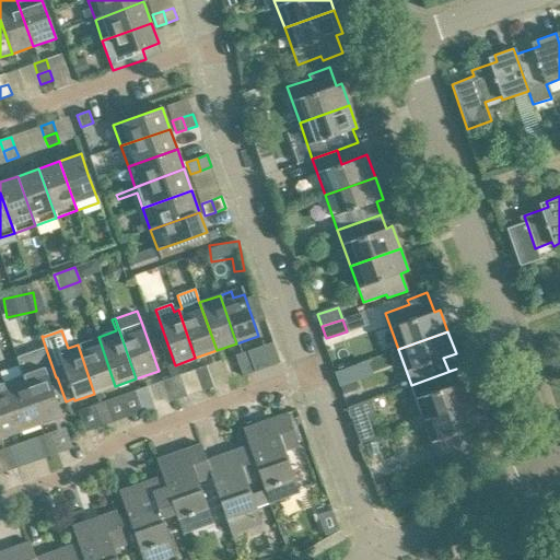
[(94,394),(115,386),(98,337),(78,345),(94,394)]
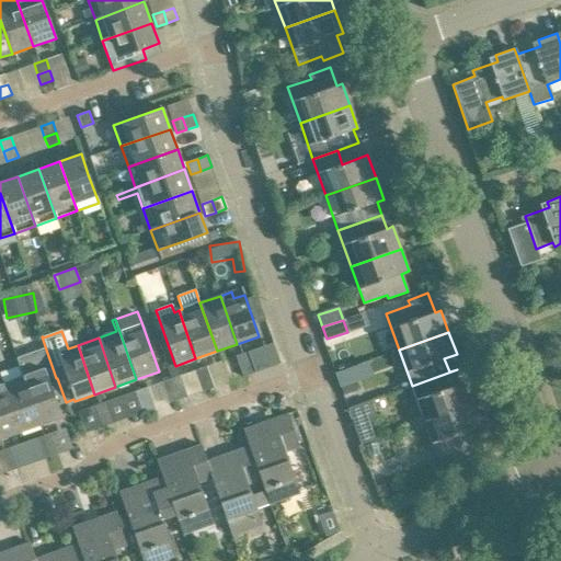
[(57,405),(66,402),(57,378),(56,378),(46,350),(16,359),(23,376),(39,425),(61,418),(57,405)]
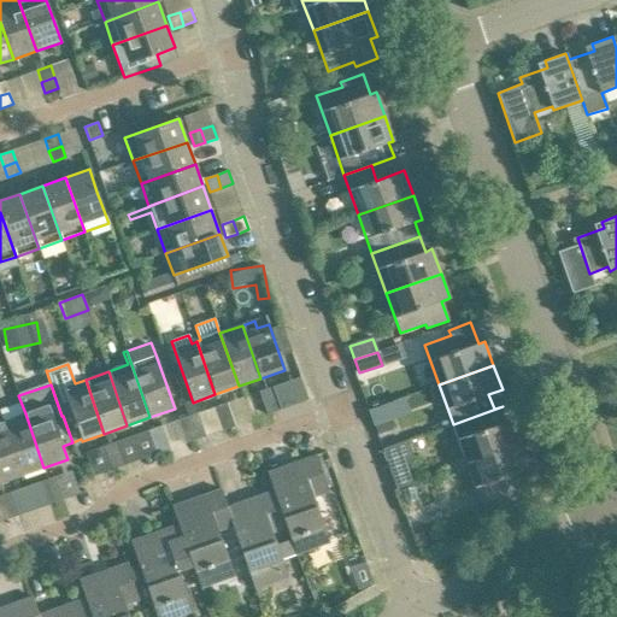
[(263,403),(276,398),(272,387),(259,392),(263,403)]
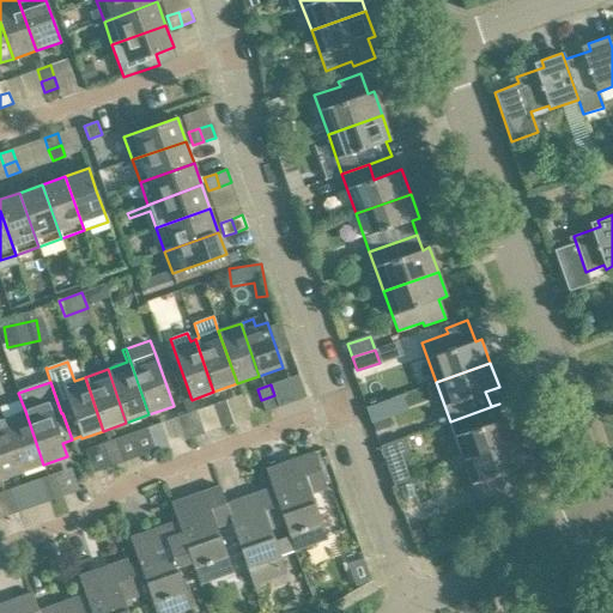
[(261,400),(266,412),(278,407),(274,395),(261,400)]
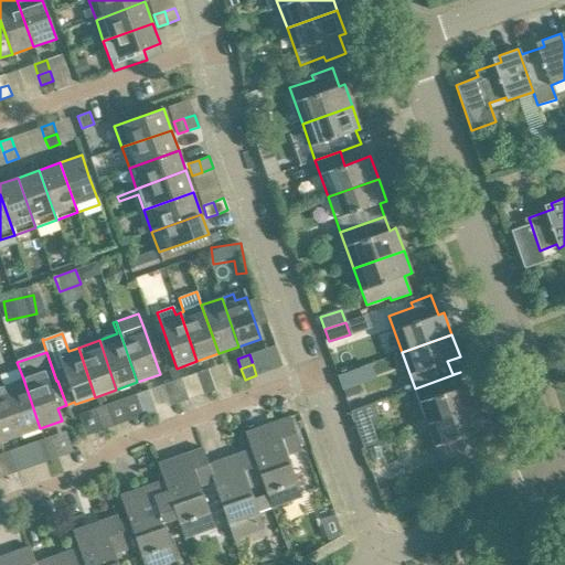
[(200,383),(211,380),(208,369),(195,373),(200,383)]
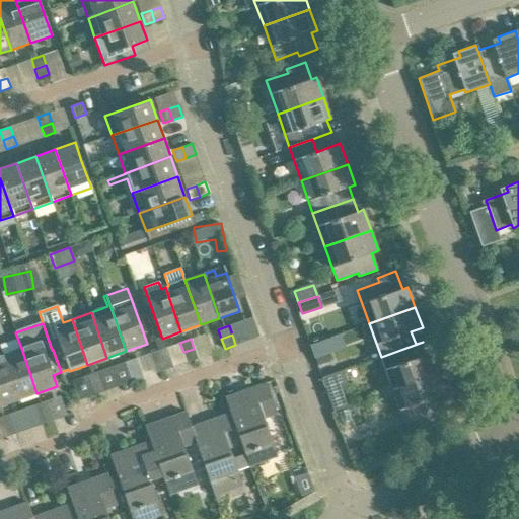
[(431,353),(427,354),(423,342),(381,357),(391,385),(378,389),(380,394),(439,374),(431,353)]
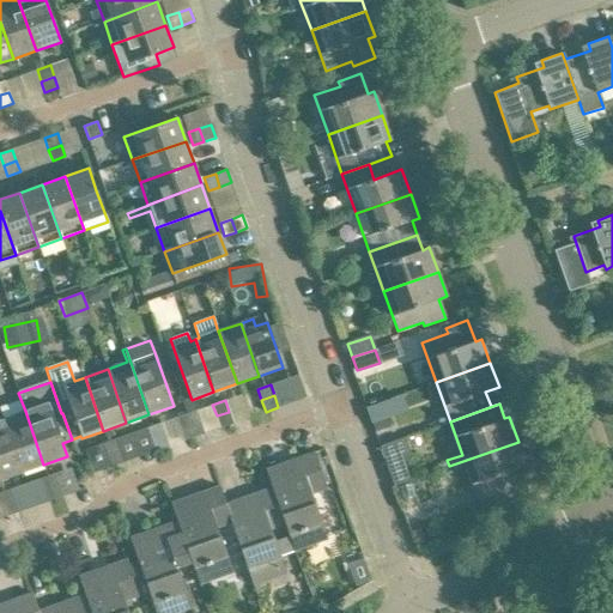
[(20,473),(43,465),(25,411),(1,419),(20,473)]
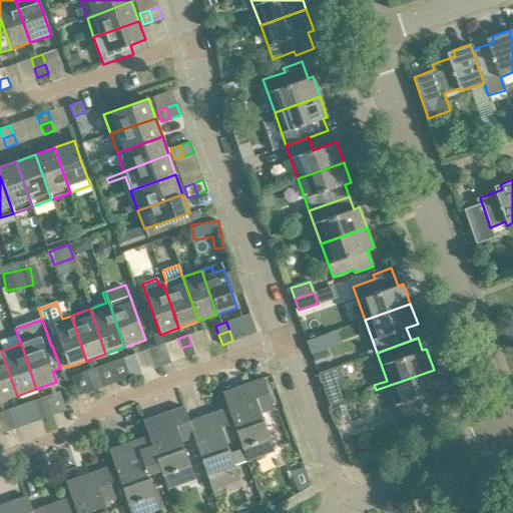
[(151,359),(167,353),(164,344),(147,350),(151,359)]
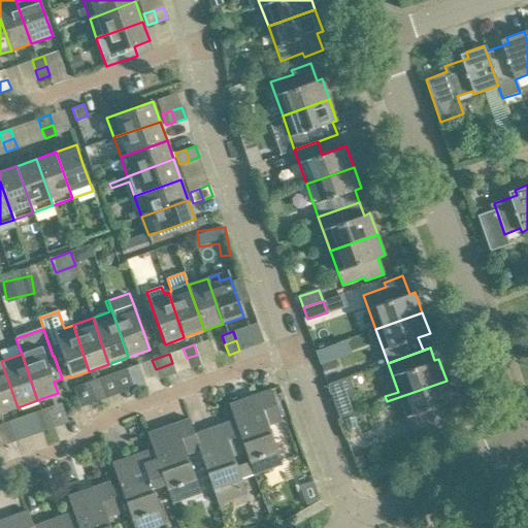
[(197,355),(187,358),(190,368),(201,364),(197,355)]
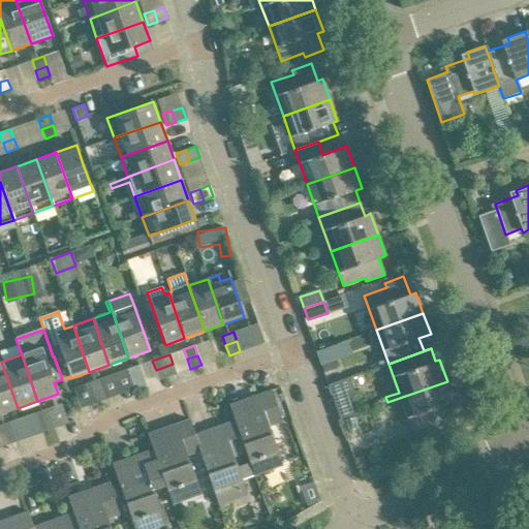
[(0,413),(18,408),(1,362),(0,362),(0,413)]
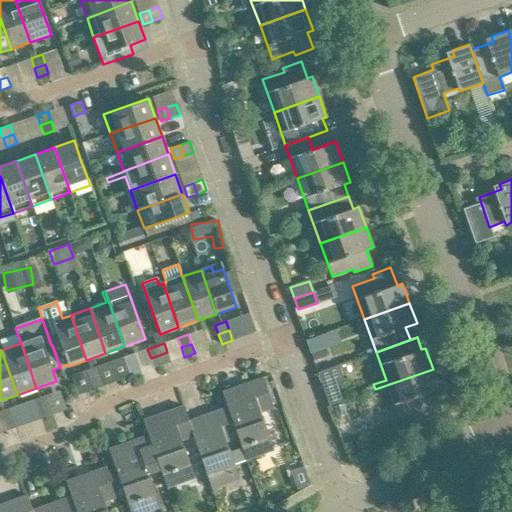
[(167,352),(151,358),(154,367),(170,362),(167,352)]
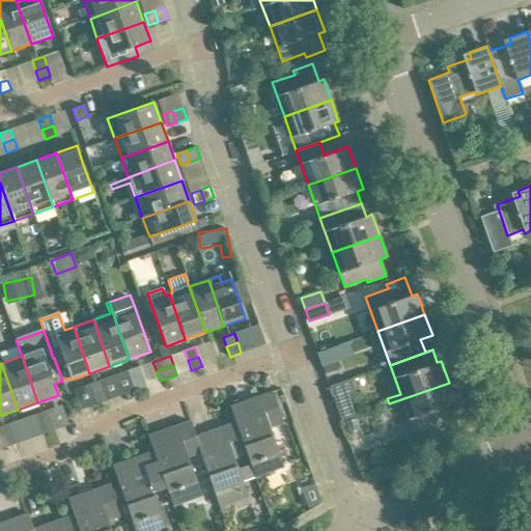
[(131,381),(142,376),(139,366),(128,370),(131,381)]
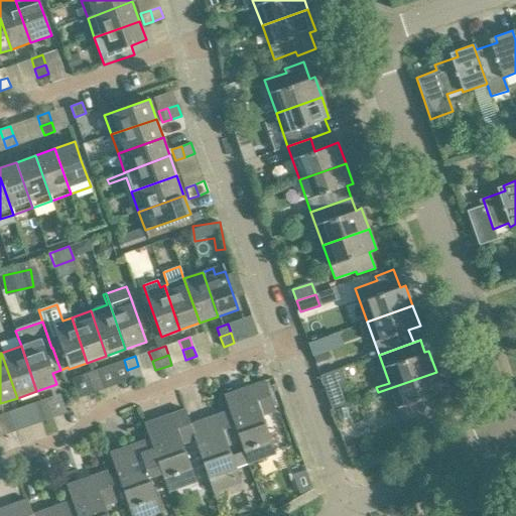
[(138,366),(127,370),(131,379),(142,375),(138,366)]
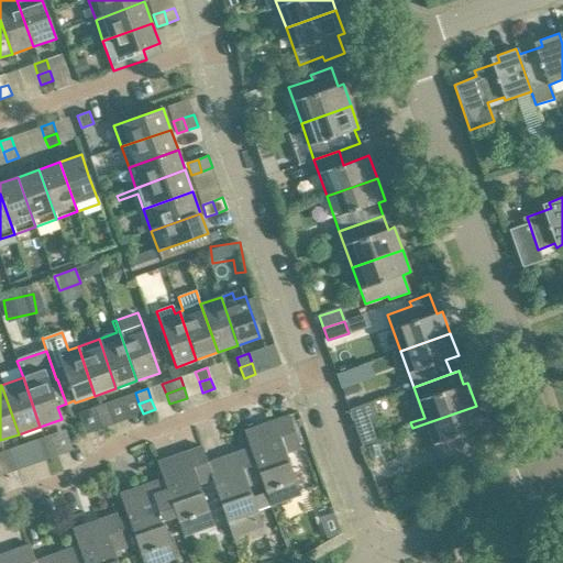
[(349,409),(361,445),(378,440),(371,419),(378,416),(373,400),(349,409)]
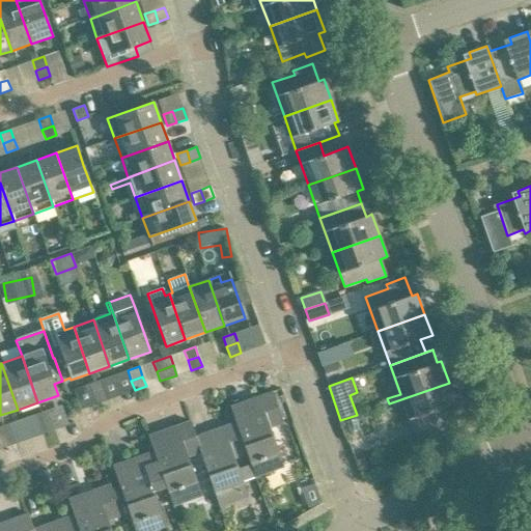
[(92,394),(104,390),(100,381),(89,385),(92,394)]
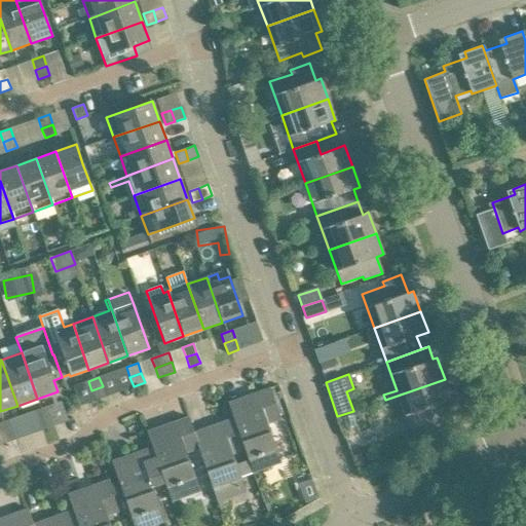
[(437,431),(435,425),(452,419),(446,402),(452,400),(445,379),(385,400),(387,405),(400,401),(405,416),(399,418),(409,447),(437,431)]
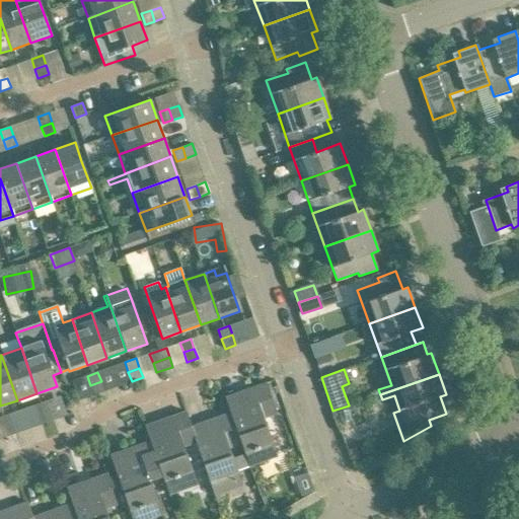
[(101,381),(90,385),(93,394),(104,390),(101,381)]
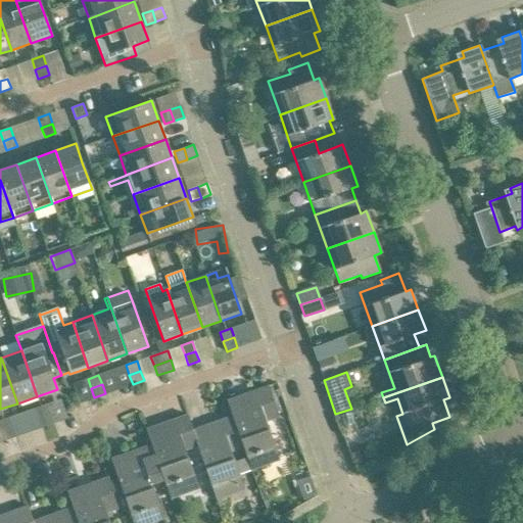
[(243,446),(251,470),(279,460),(266,421),(279,416),(269,385),(249,392),(250,396),(243,398),(241,395),(227,400),(232,416),(233,416),(244,446),(243,446)]
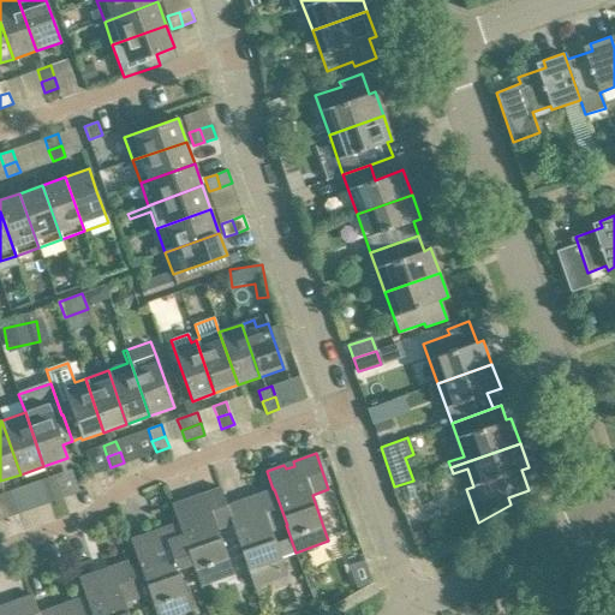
[(46,490),(59,487),(55,475),(42,479),(46,490)]
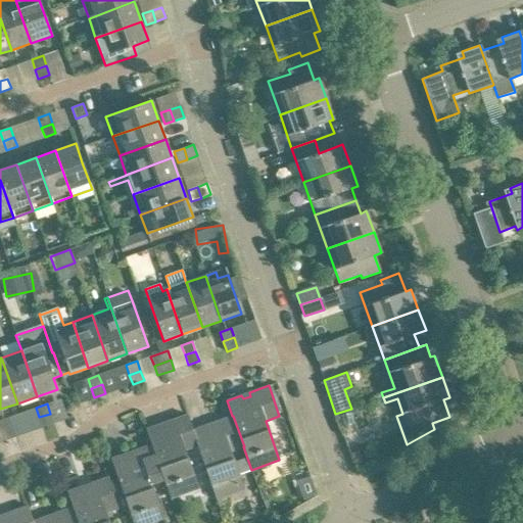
[(50,414),(39,417),(42,427),(53,423),(50,414)]
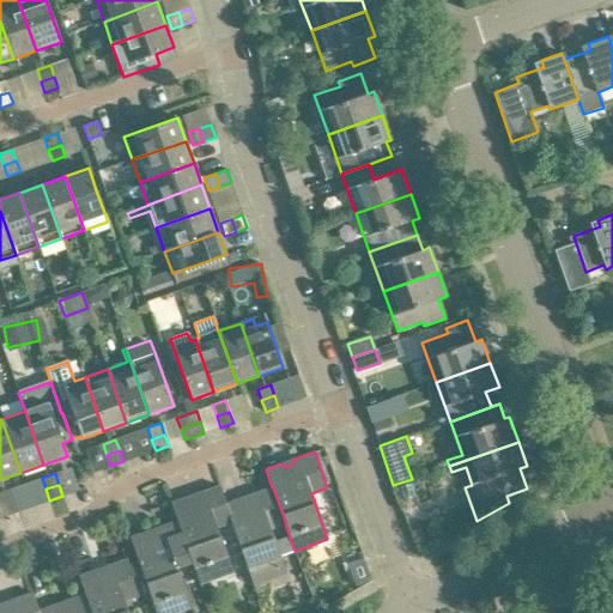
[(225,504),(226,504),(219,485),(198,493),(199,498),(189,501),(188,497),(170,503),(177,521),(178,521),(190,557),(189,557),(200,584),(232,572),(217,527),(231,522),(225,504)]
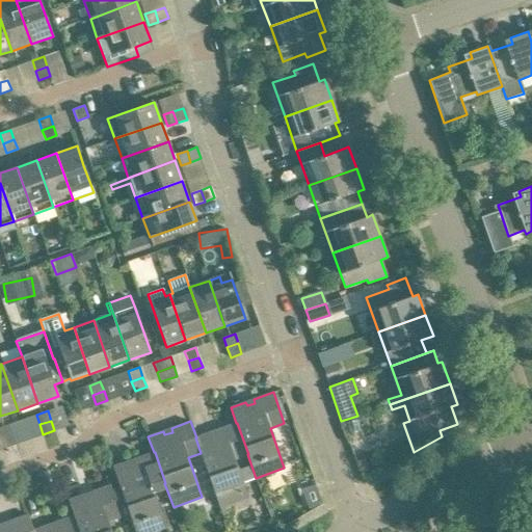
[(235,459),(247,454),(248,454),(237,423),(236,423),(217,429),(219,433),(211,436),(210,432),(196,437),(195,437),(201,453),(220,508),(248,498),(235,459)]
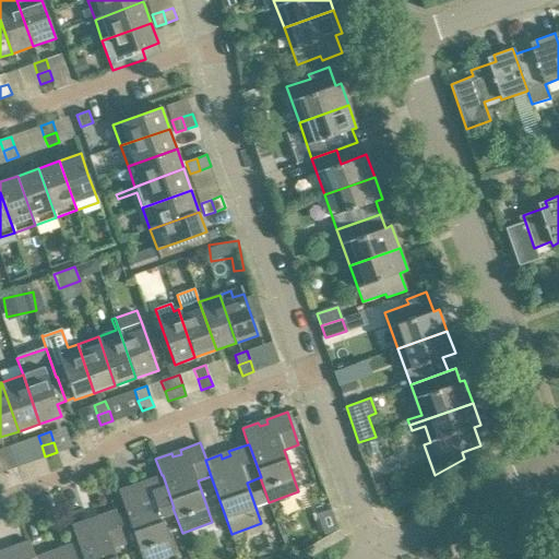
[(0,459),(0,461),(12,456),(9,447),(0,449),(0,459)]
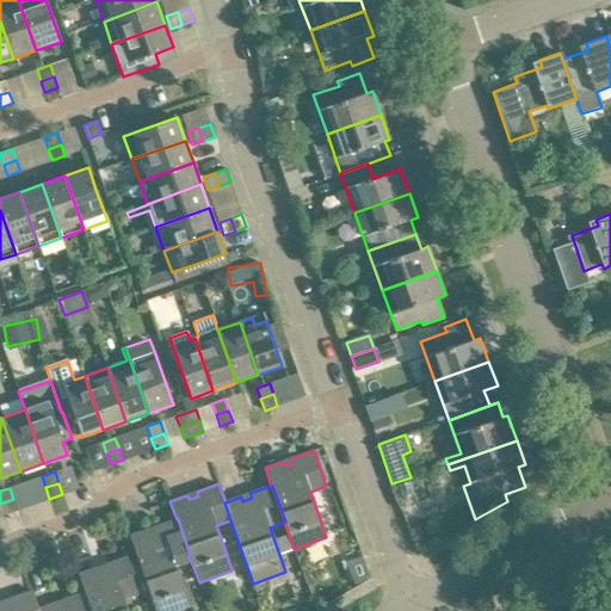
[(13,499),(0,504),(5,514),(17,510),(13,499)]
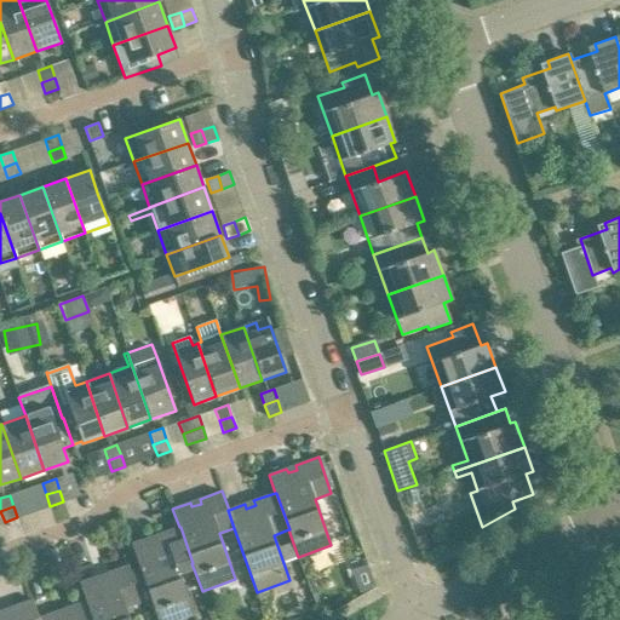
[(177,568),(191,563),(193,563),(181,527),(179,527),(158,534),(160,539),(150,543),(149,538),(131,544),(158,619),(176,619),(194,614),(177,568)]
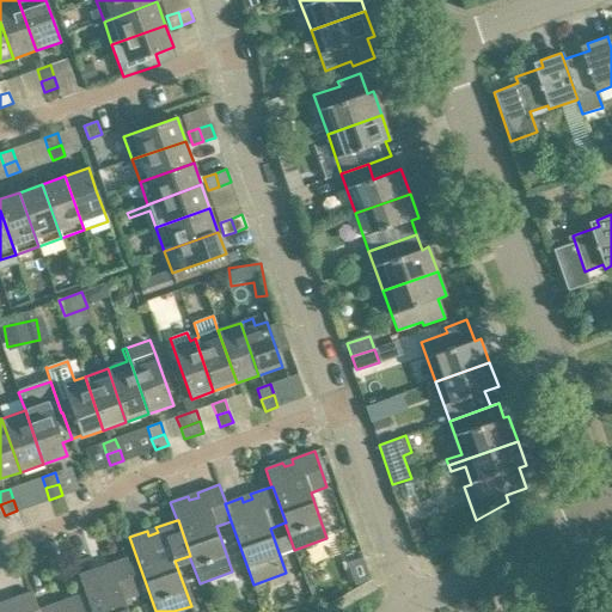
[(371,580),(363,557),(347,563),(355,586),(371,580)]
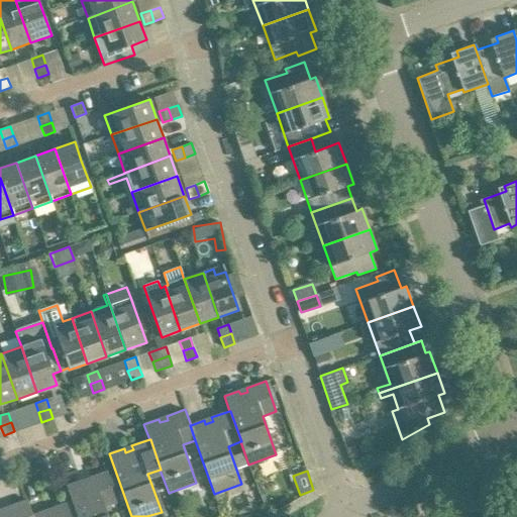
[(108,516),(105,507),(118,502),(107,472),(88,478),(90,482),(82,485),(81,481),(66,486),(72,501),(78,516),(108,516)]
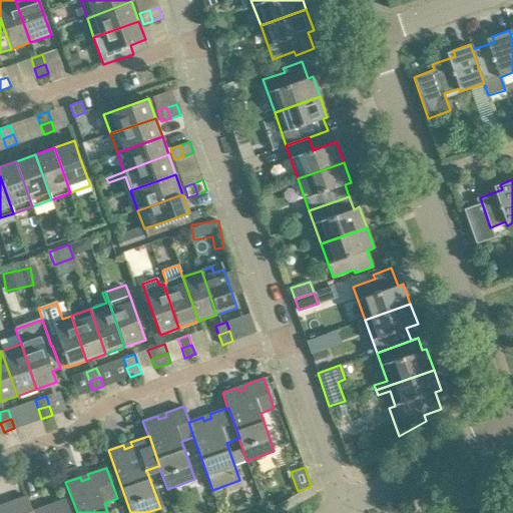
[(32,512),(32,511),(27,496),(8,502),(10,506),(2,509),(1,505),(0,505),(0,512),(32,512)]
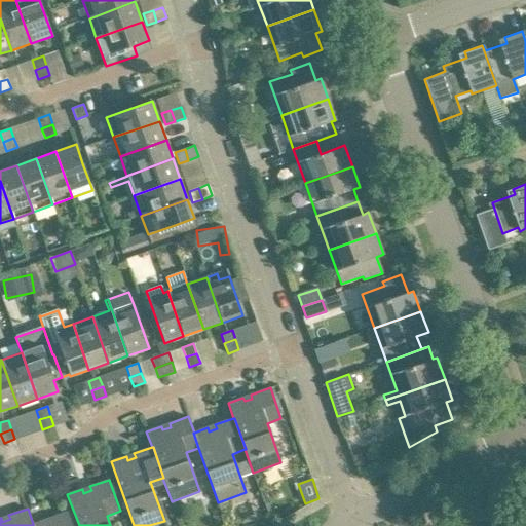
[(79,525),(73,510),(54,516),(55,520),(48,523),(46,519),(33,524),(33,525),(79,525)]
